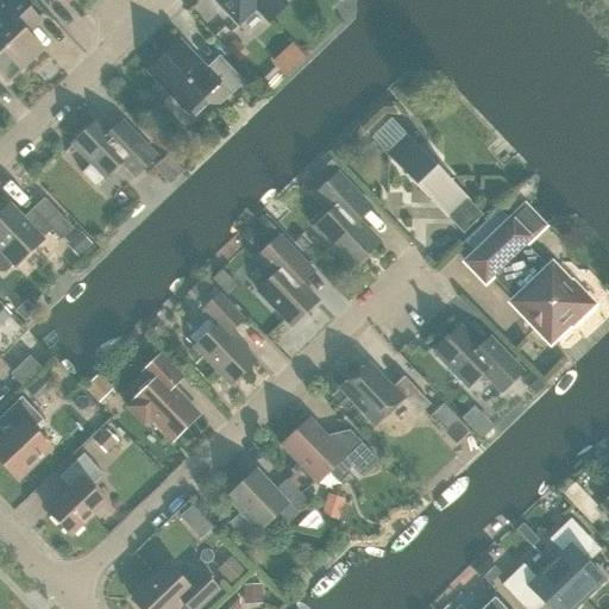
[(0,39),(25,66),(42,50),(26,33),(41,20),(20,0),(4,0),(0,4),(0,39)]
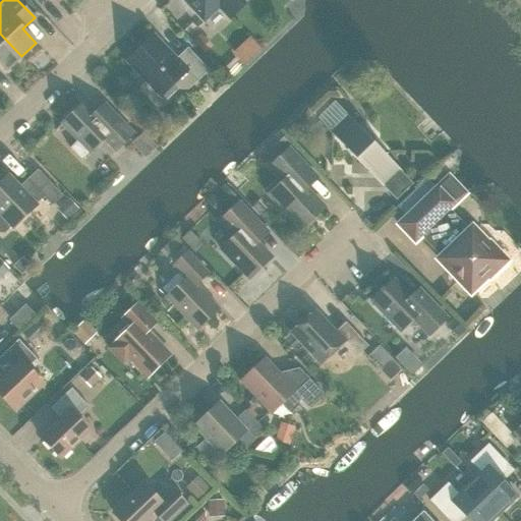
[(248,0),(183,0),(204,21),(219,8),(229,18),(248,0)]
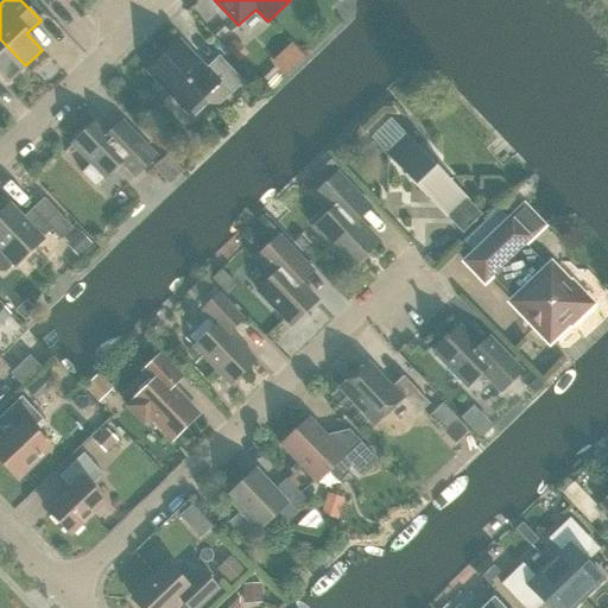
[(282,52),(297,69),(317,51),(301,35),(282,52)]
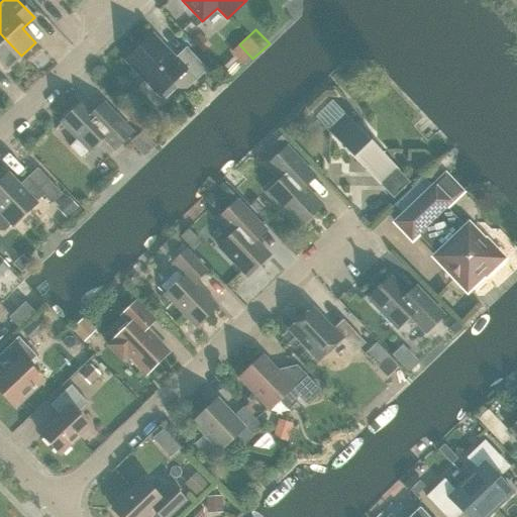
[(0,63),(6,70),(21,56),(0,33),(0,63)]
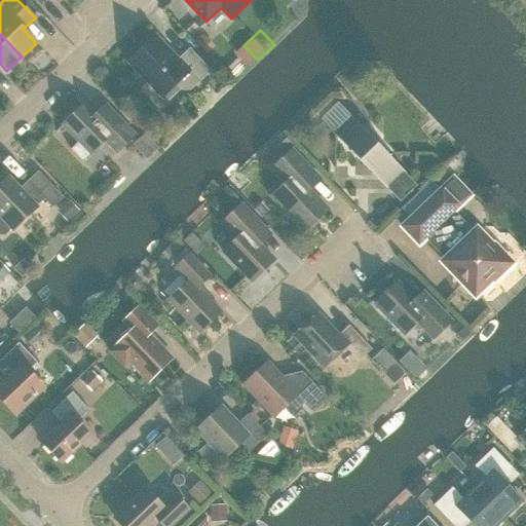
[(180,63),(155,37),(128,62),(162,97),(177,83),(183,89),(191,89),(211,71),(189,48),(181,57),(184,59),(180,63)]
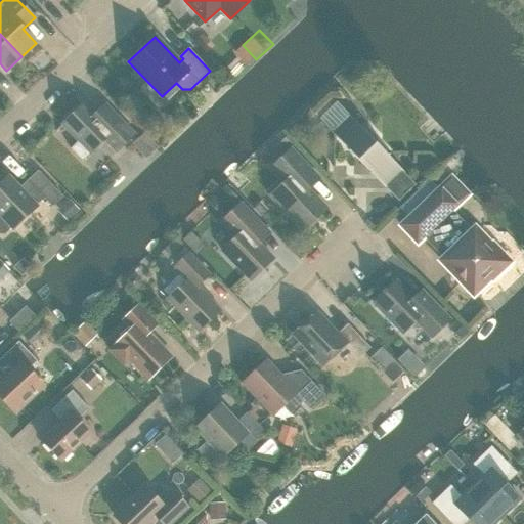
[(103,124),(84,103),(61,125),(89,154),(112,133),(123,145),(134,134),(115,114),(103,124)]
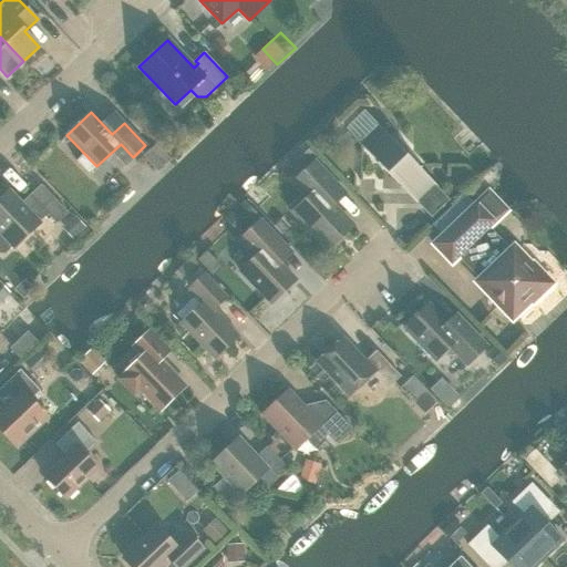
[(378,124),(358,143),(430,218),(450,199),(378,124)]
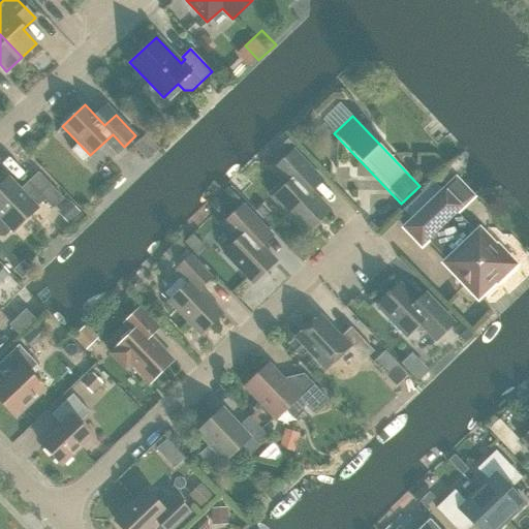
[(308,189),(319,178),(293,151),(274,169),(290,186),(276,200),(306,232),(329,211),(308,189)]
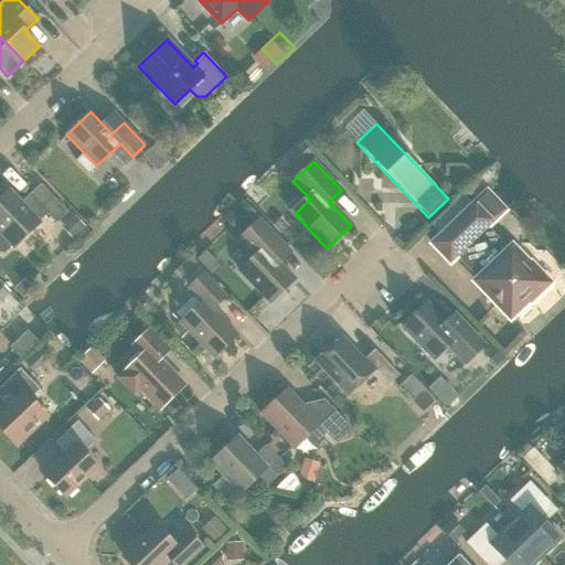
[(21,202),(9,190),(0,198),(0,252),(4,253),(12,245),(13,247),(40,222),(39,222),(48,214),(56,223),(67,212),(41,184),(21,202)]
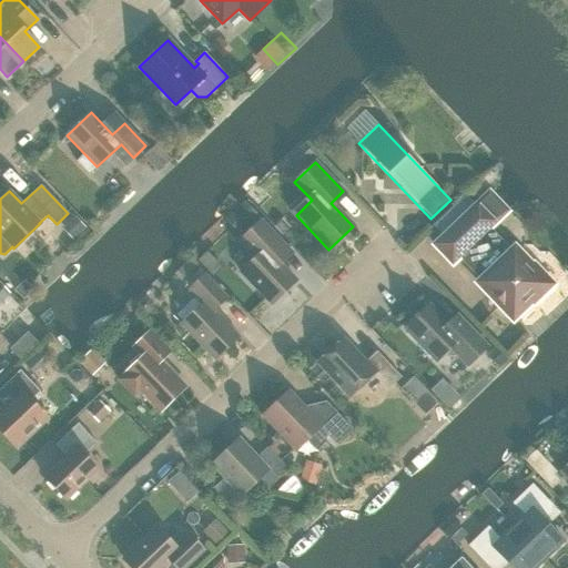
[(449,210),(433,225),(443,235),(434,244),(453,264),(458,257),(480,281),(478,283),(513,318),(531,301),(535,303),(555,284),(536,264),(533,267),(515,247),(511,250),(490,227),(496,222),(509,209),(492,190),(477,203),(459,221),(449,210)]
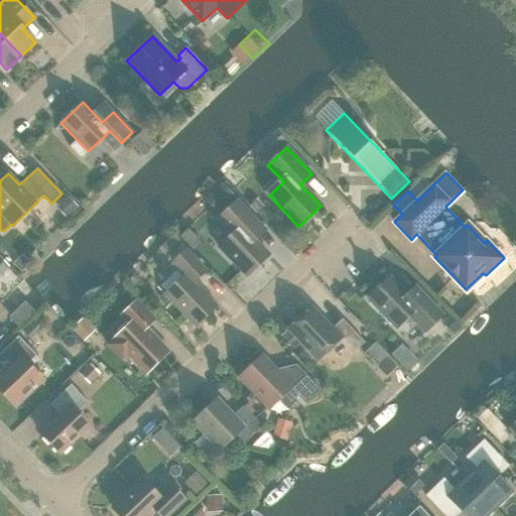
[(218,247),(246,276),(269,255),(249,233),(259,223),(238,201),(219,219),(233,234),(218,247)]
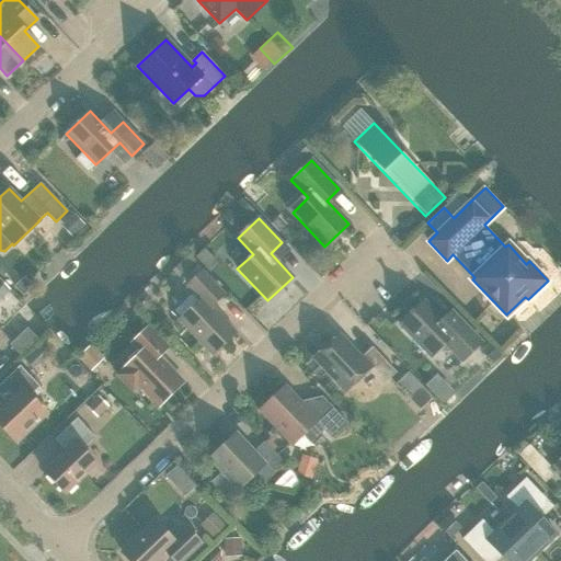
[(203,272),(187,286),(201,300),(179,321),(212,355),(236,332),(210,306),(224,294),(203,272)]
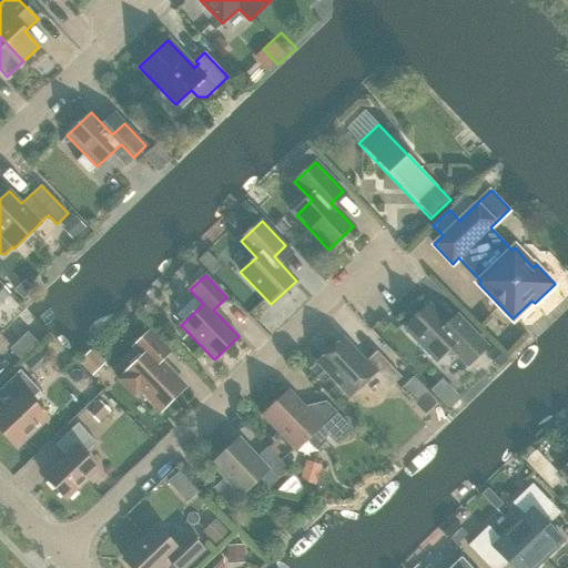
[(0,304),(11,294),(0,282),(0,304)]
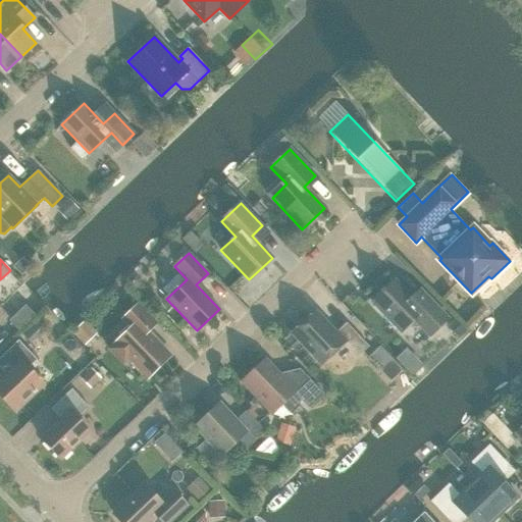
[(414,301),(394,280),(372,302),(401,332),(413,320),(423,329),(430,322),(437,329),(449,318),(423,292),(414,301)]
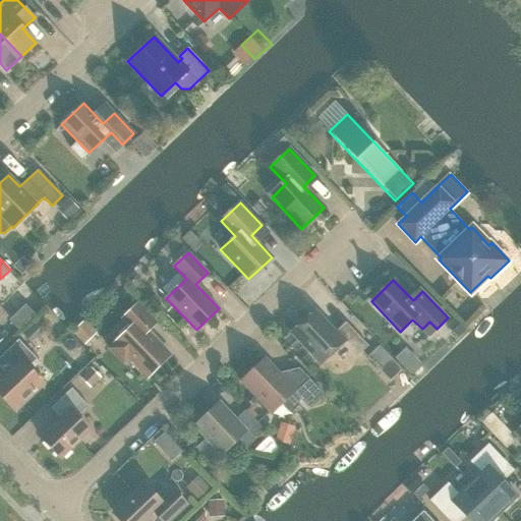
[(145,372),(165,352),(146,332),(155,324),(136,304),(122,319),(131,328),(110,348),(123,362),(129,357),(145,372)]
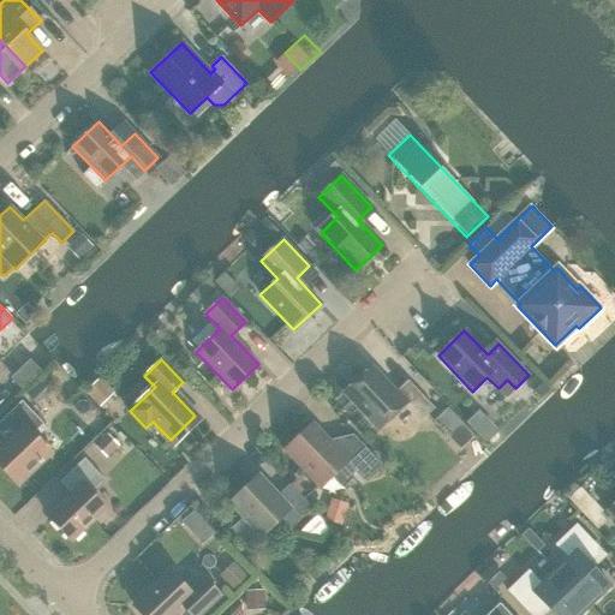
[(419,423),(434,408),(407,381),(395,393),(371,368),(345,393),(378,428),(402,406),(419,423)]
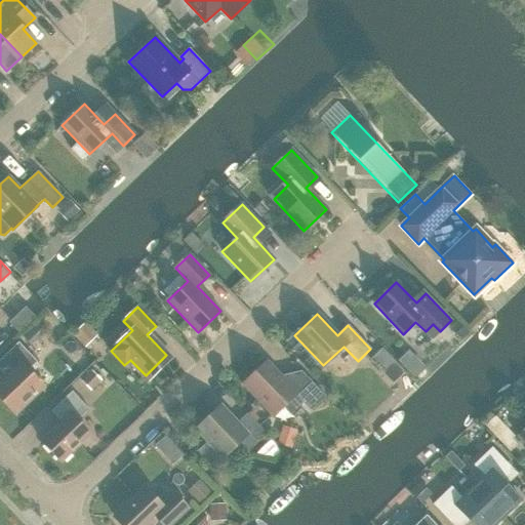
[(0,377),(0,398),(16,415),(45,388),(28,370),(37,362),(18,342),(0,359),(0,369),(4,374),(0,377)]
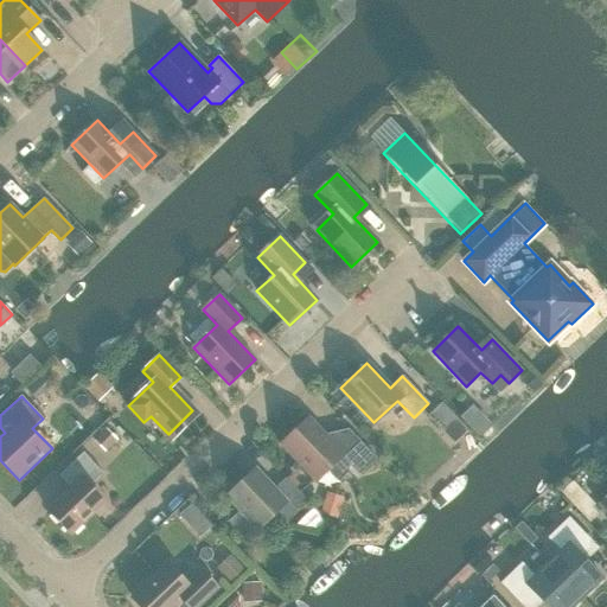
[(441,429),(454,416),(441,402),(427,415),(441,429)]
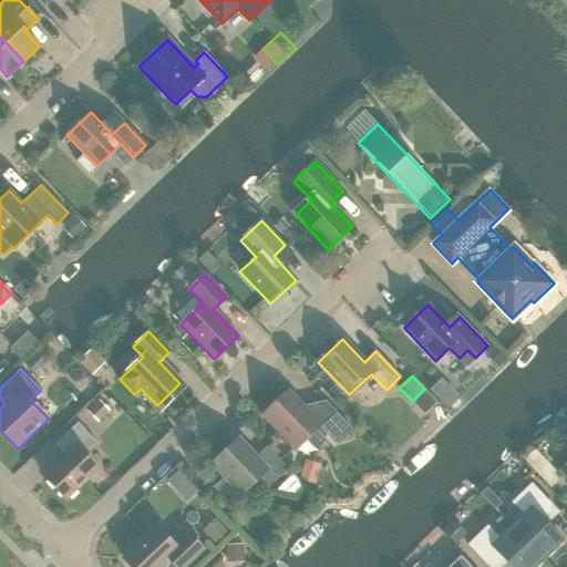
[(336,443),(351,428),(325,401),(310,415),(287,391),(264,414),(296,449),(306,440),(313,447),(328,434),(336,443)]
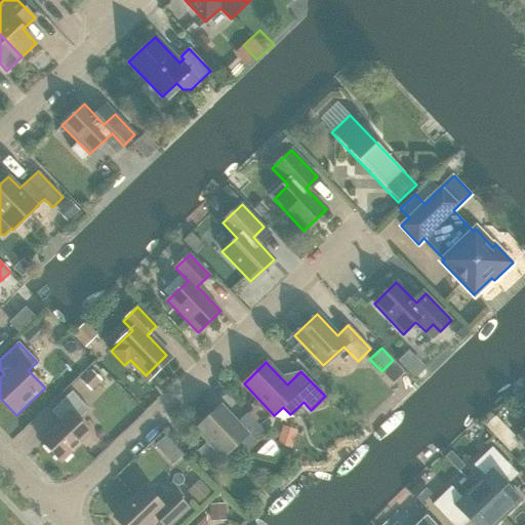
[(101,385),(112,375),(103,363),(90,373),(101,385)]
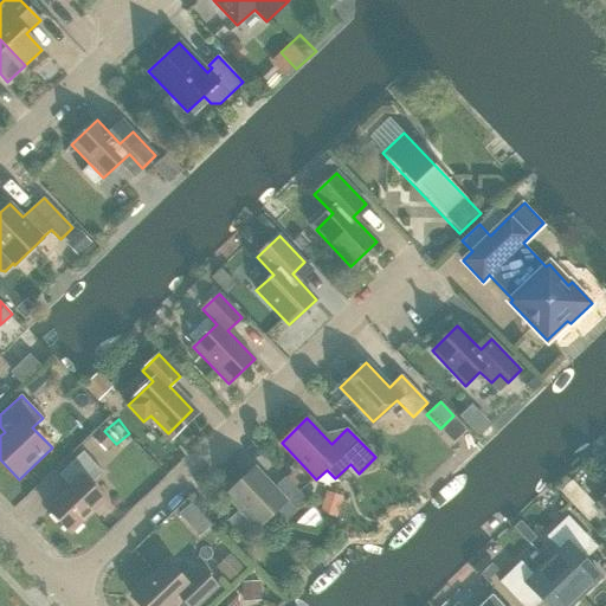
[(71,534),(104,501),(89,485),(103,472),(83,451),(59,475),(70,487),(47,509),(71,534)]
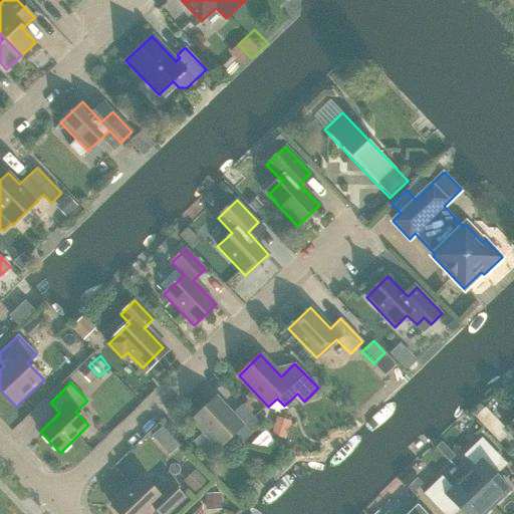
[(252,433),(261,425),(242,405),(233,413),(217,396),(191,422),(217,450),(244,425),(252,433)]
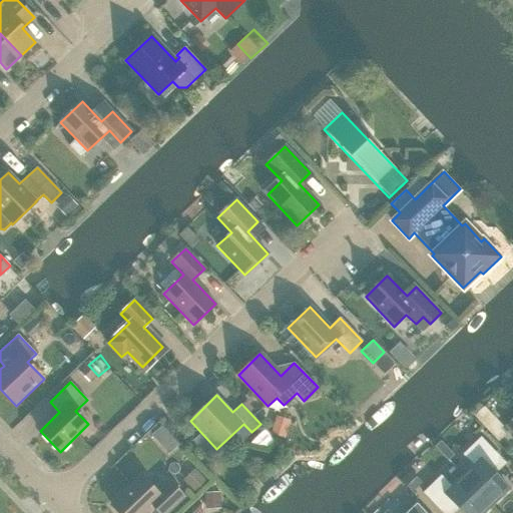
[(474,416),(498,440),(505,434),(500,429),(502,426),(484,407),(474,416)]
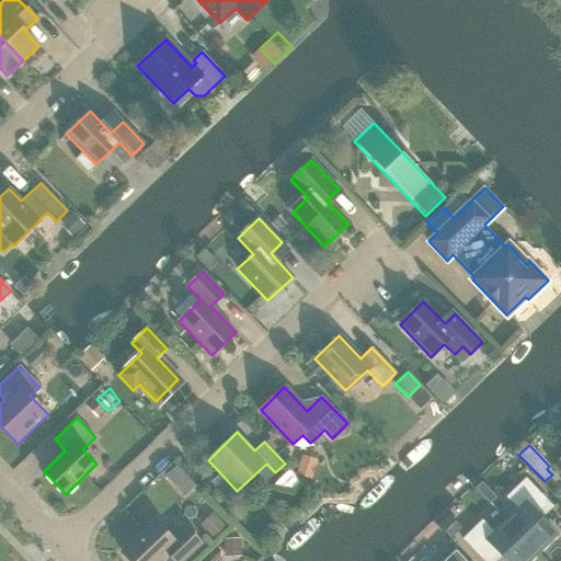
[(305,466),(322,468),(325,449),(308,446),(305,466)]
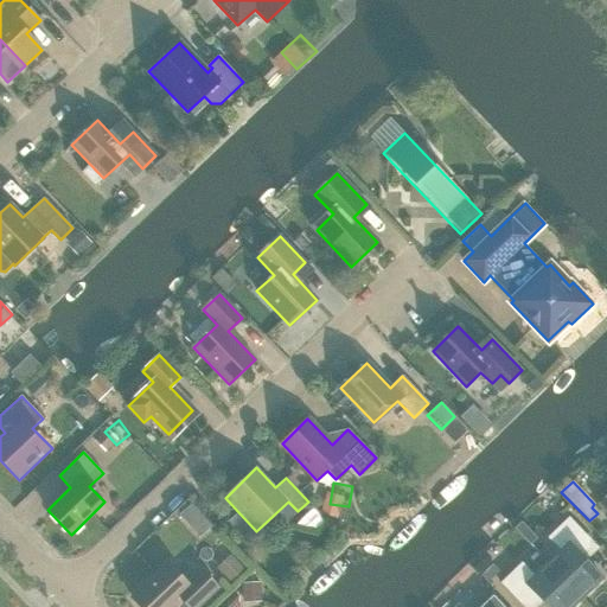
[(198,536),(209,526),(189,505),(179,515),(198,536)]
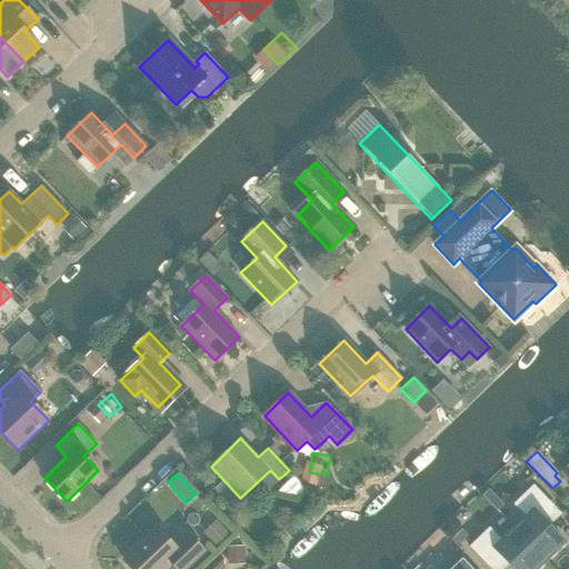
[(521,519),(512,528),(545,561),(565,541),(540,517),(549,509),(529,488),(510,507),(521,519)]
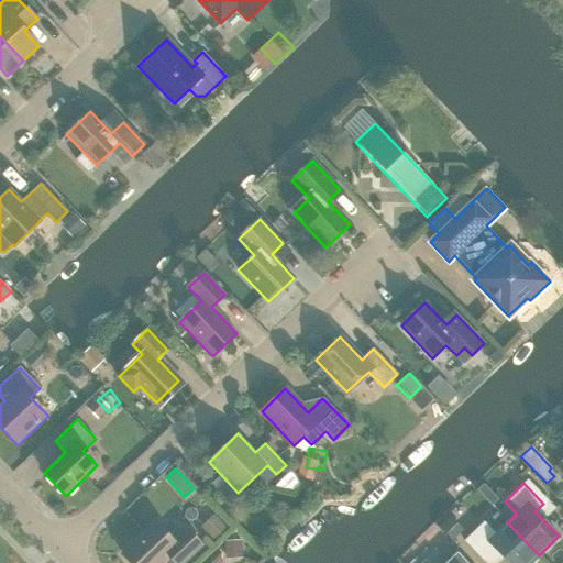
[(227,528),(213,514),(200,526),(213,540),(227,528)]
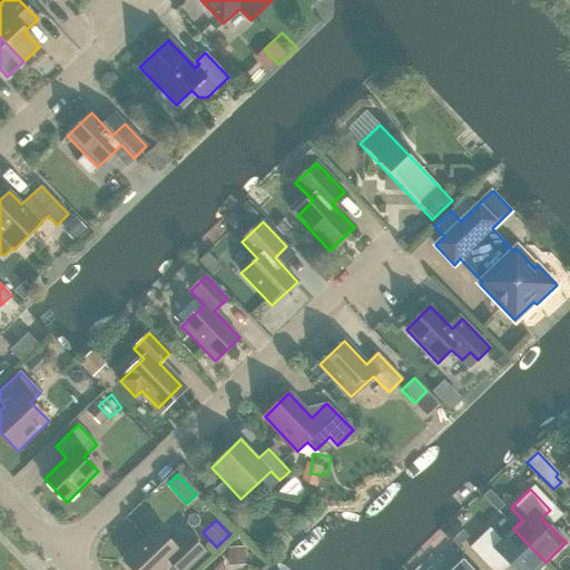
[(514,569),(537,569),(546,562),(513,529),(501,540),(489,529),(470,548),(490,568),(501,557),(514,569)]
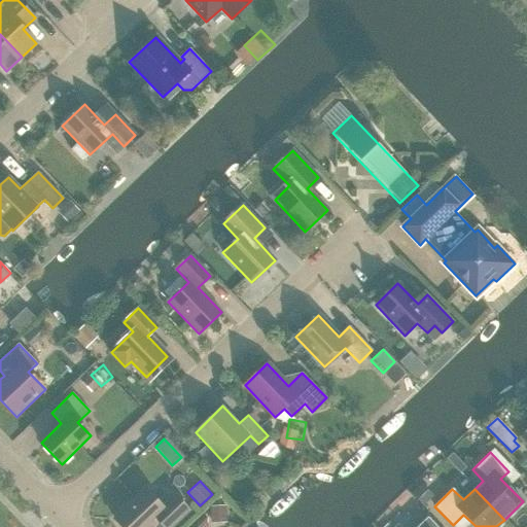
[(162,507),(145,490),(114,519),(121,526),(150,526),(157,520),(164,526),(171,526),(188,511),(175,495),(162,507)]
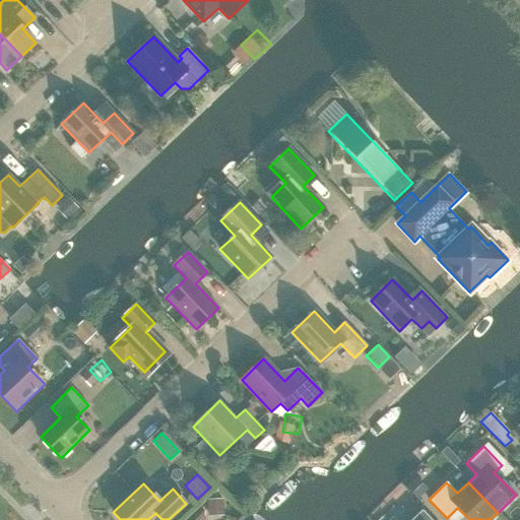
[(218,508),(235,503),(231,491),(214,496),(218,508)]
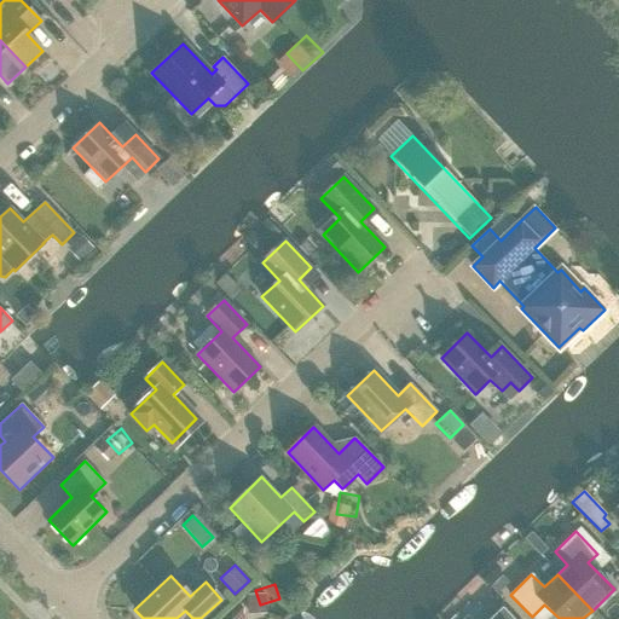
[(489,618),(513,618),(502,607),(489,618)]
